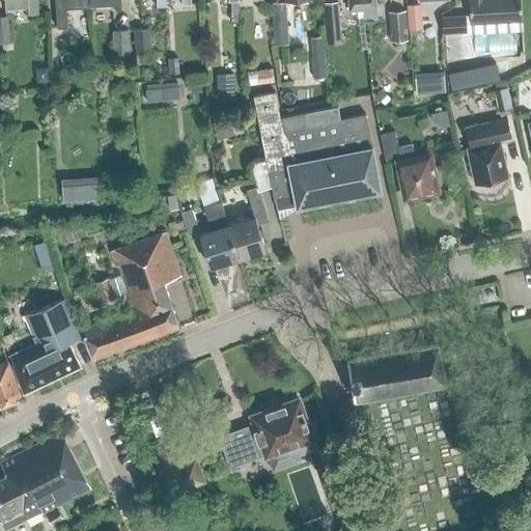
[(3,0),(4,8),(27,7),(27,15),(37,14),(36,0),(3,0)]
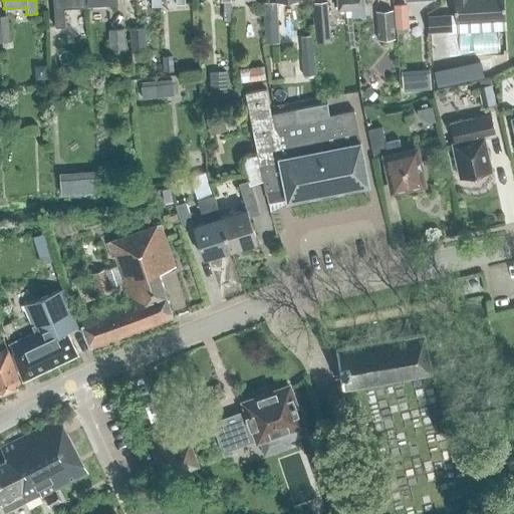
[(52,0),(53,10),(54,27),(64,27),(64,9),(84,7),(83,0),(52,0)]
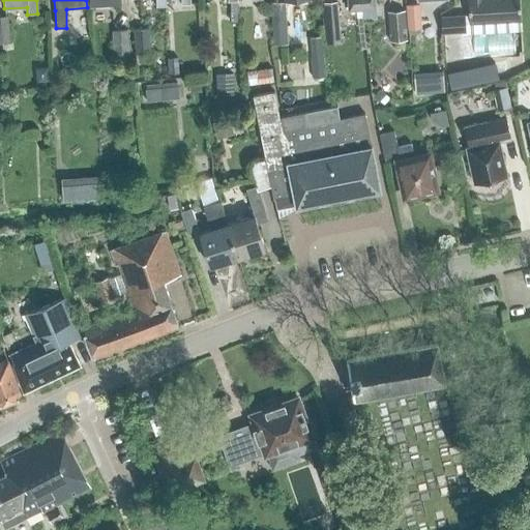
[(337,0),(330,0),(331,40),(346,39),(344,0),(337,0)]
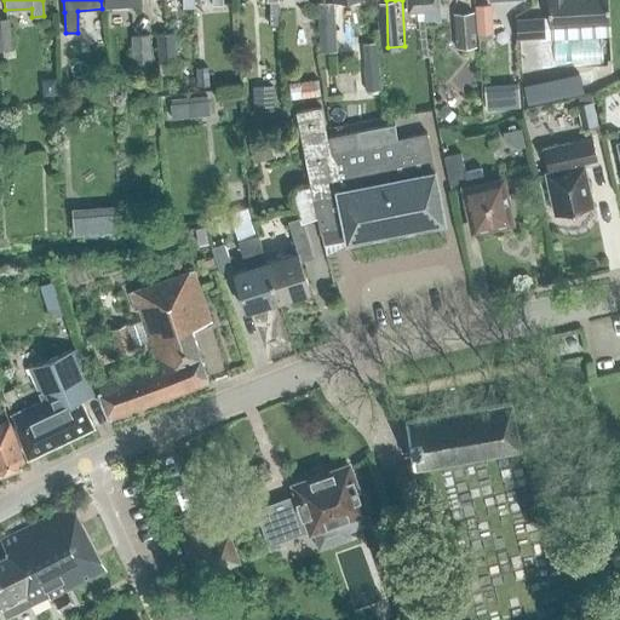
[(423,11),(422,0),(406,0),(407,12),(423,11)]
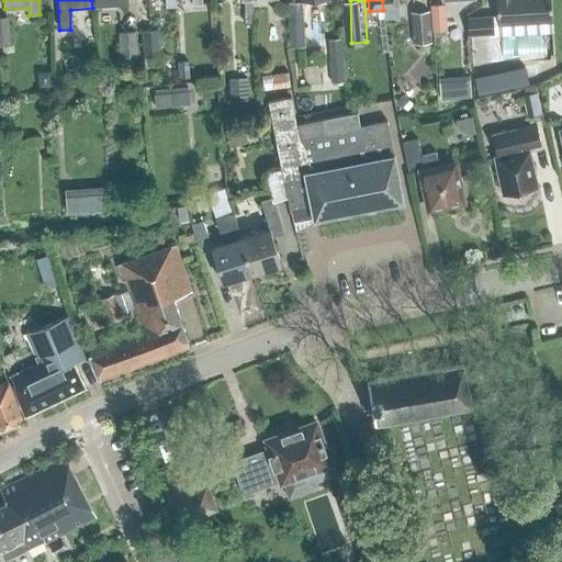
[(382,0),(383,10),(397,9),(396,0),(382,0)]
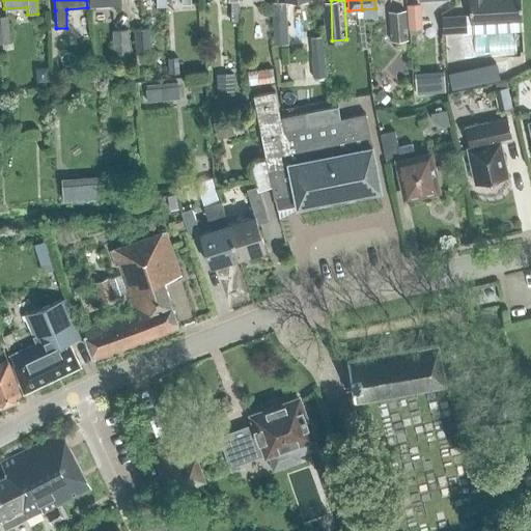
[(468,0),(470,24),(521,21),(520,0),(468,0)]
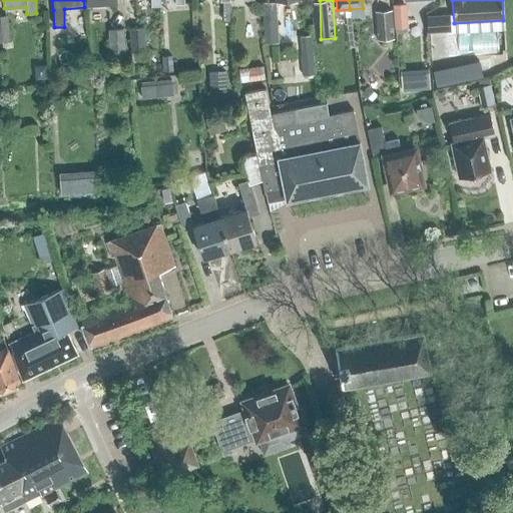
[(279,43),(276,3),(262,4),(264,44),(279,43)]
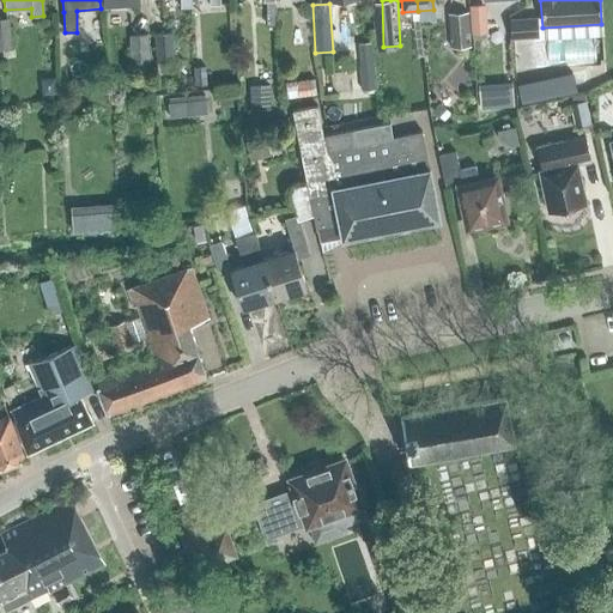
[(487,35),(485,5),(468,6),(471,36),(487,35)]
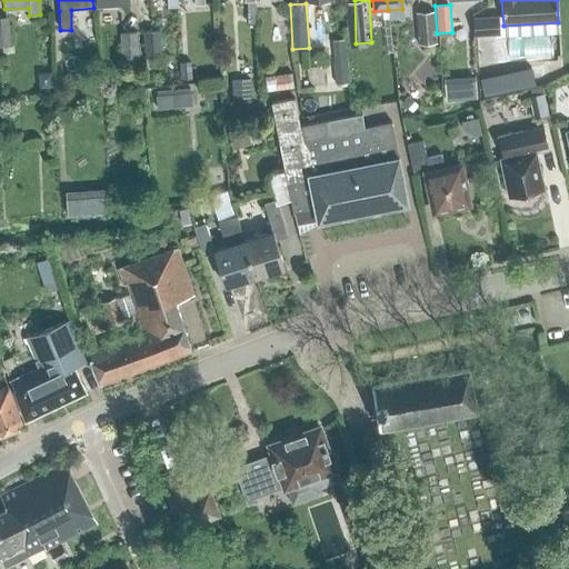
[(437,43),(435,12),(415,13),(417,45),(437,43)]
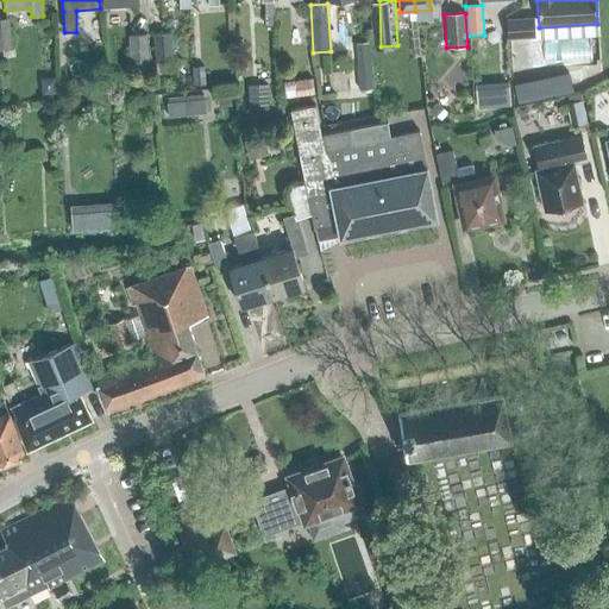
[(507,39),(525,38),(534,37),(533,17),(504,19),(507,39)]
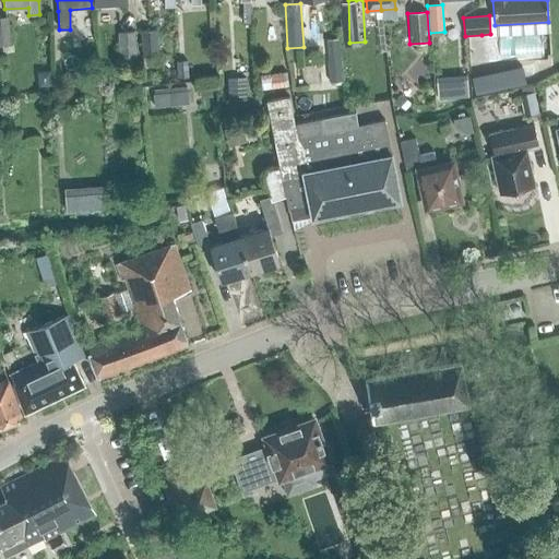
[(8,18),(0,18),(0,46),(10,46),(9,27),(8,18)]
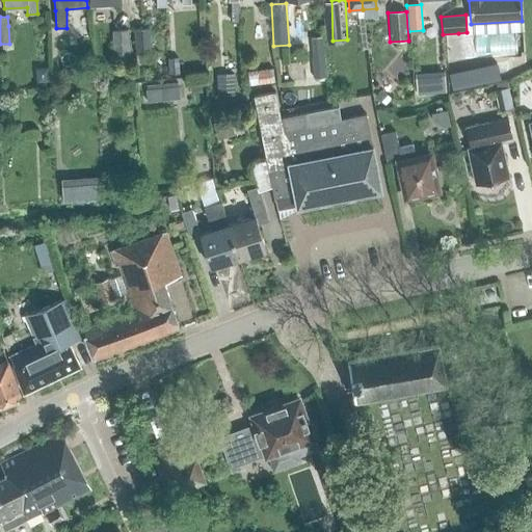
[(133,29),(135,54),(151,53),(149,28),(133,29)]
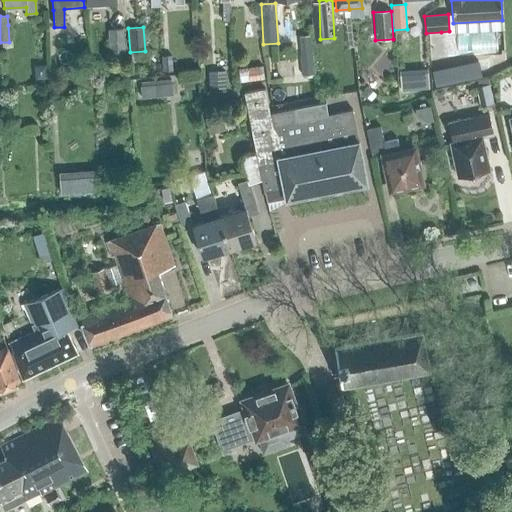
[(124,52),(123,29),(108,30),(109,53),(124,52)]
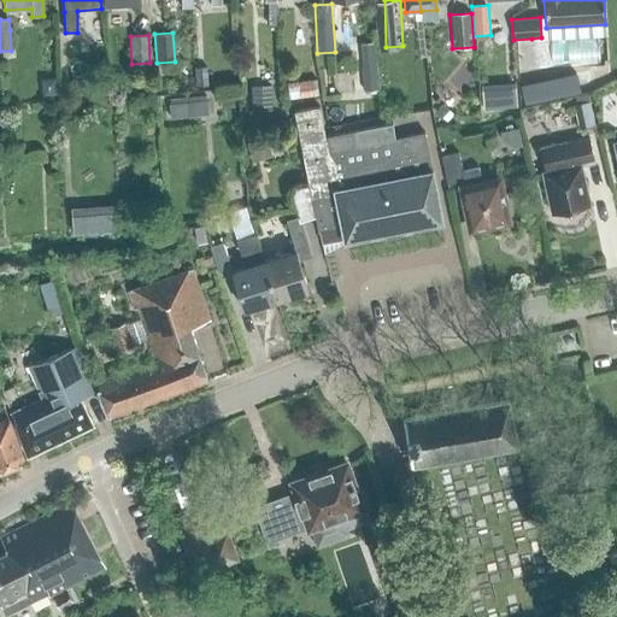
[(380,92),(377,66),(376,66),(369,68),(362,69),(360,69),(363,93),(380,92)]
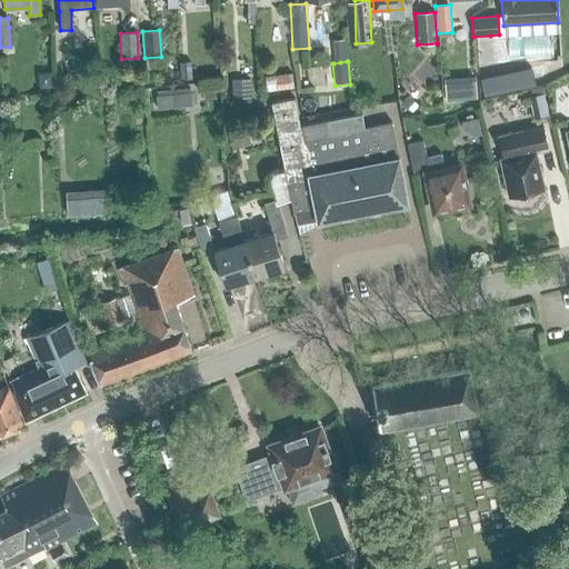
[(192,79),(191,62),(179,62),(180,80),(192,79)]
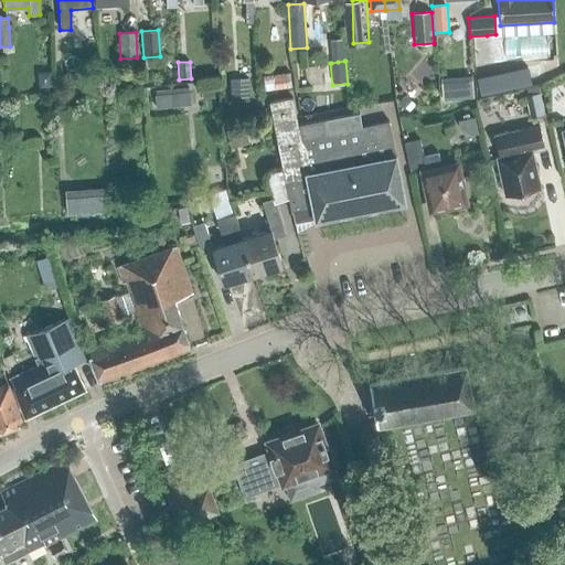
[(487,89),(539,84),(536,67),(486,73),(487,89)]
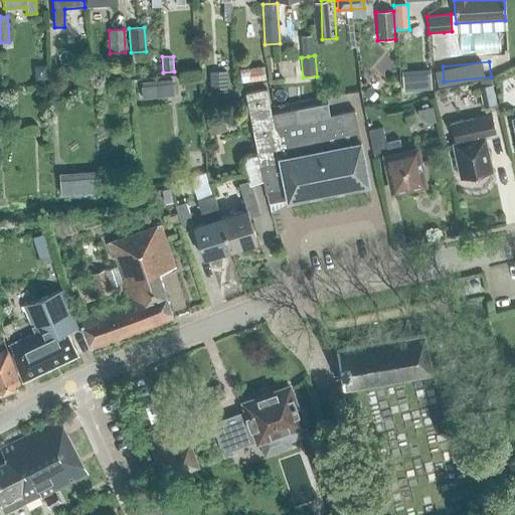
[(45,66),(34,66),(35,79),(45,79),(45,66)]
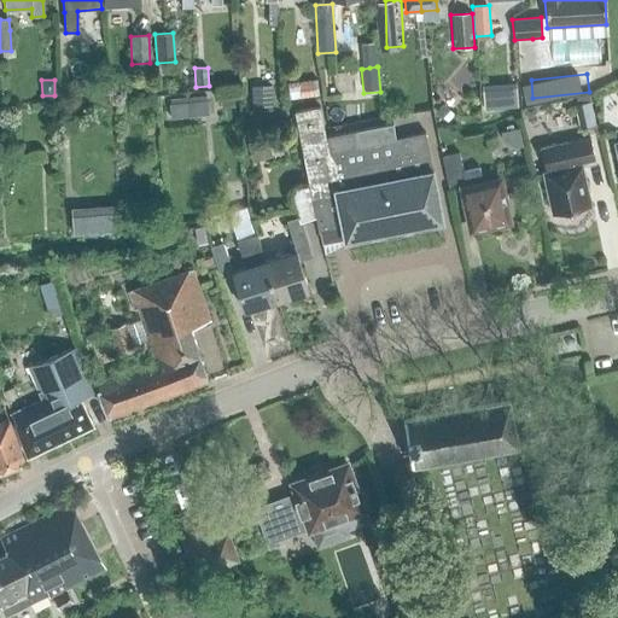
[(316,80),(287,83),(290,100),(319,97),(316,80)]
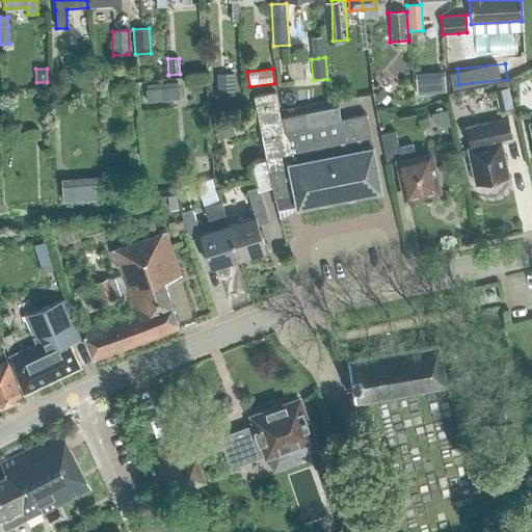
[(145,85),(147,103),(181,100),(179,83),(145,85)]
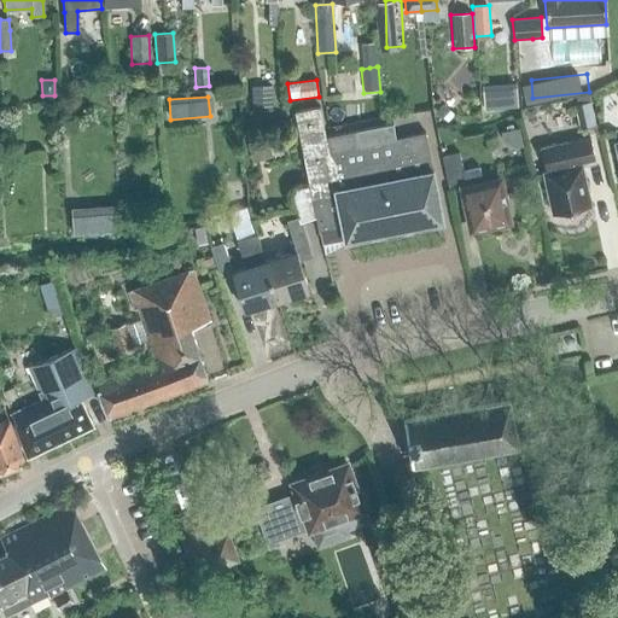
[(447,122),(453,114),(442,104),(435,112),(447,122)]
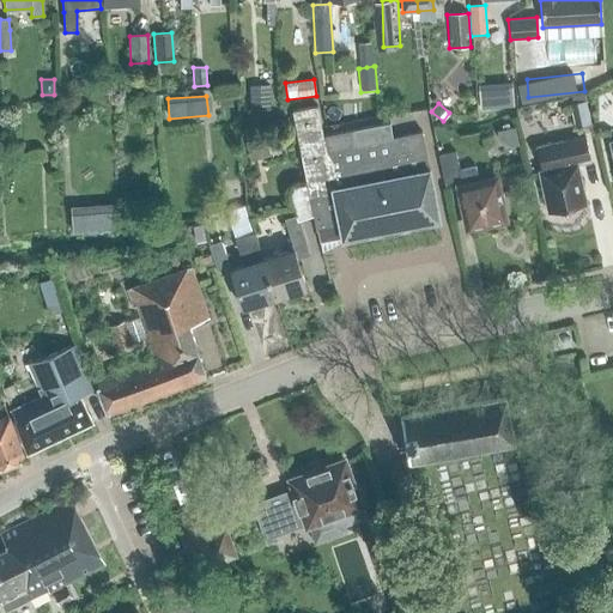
[(296,132),(321,127),(316,107),(291,111),(296,132)]
